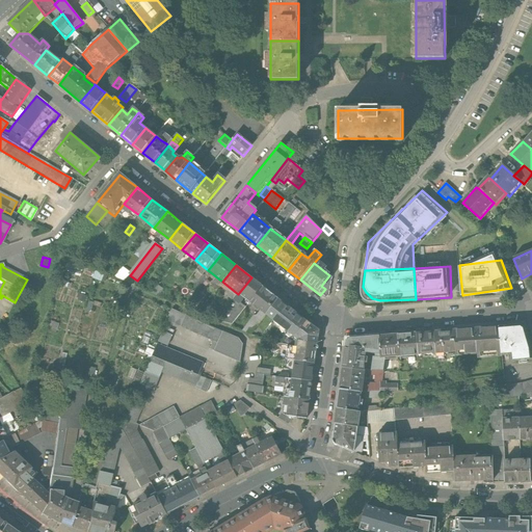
[(107,275),(96,270),(92,278),(104,284),(107,275)]
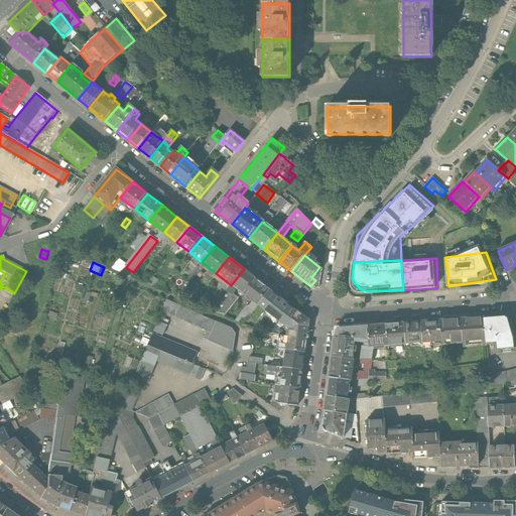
[(237,289),(242,293),(254,277),(244,269),(231,285),(227,291),(232,295),(234,293),(237,289)]
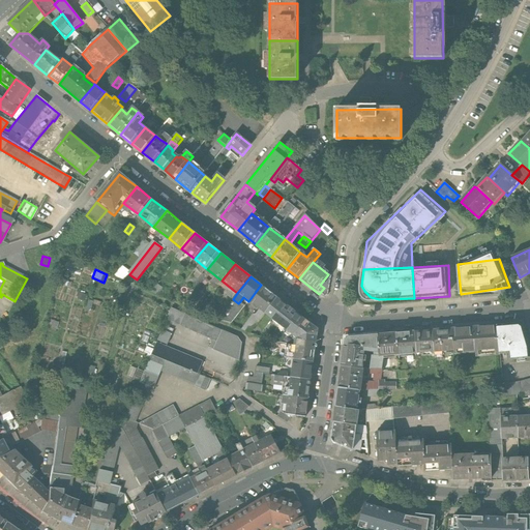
[(162,289),(156,285),(150,292),(156,295),(162,289)]
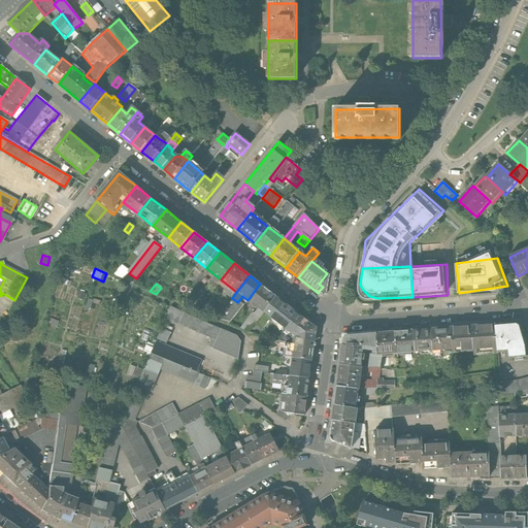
[(277,297),(260,284),(248,300),(264,314),(277,297)]
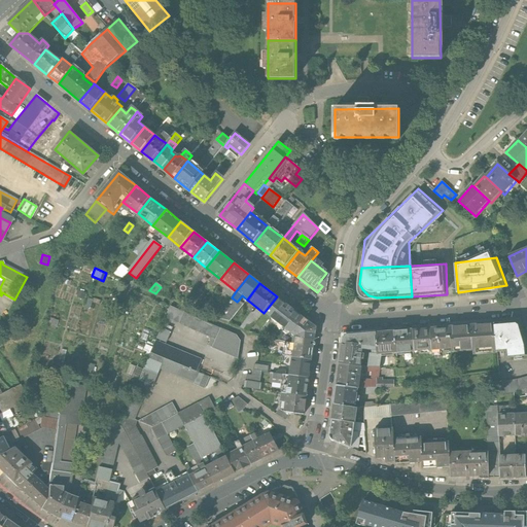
[(264,313),(291,336),(305,319),(277,296),(264,313)]
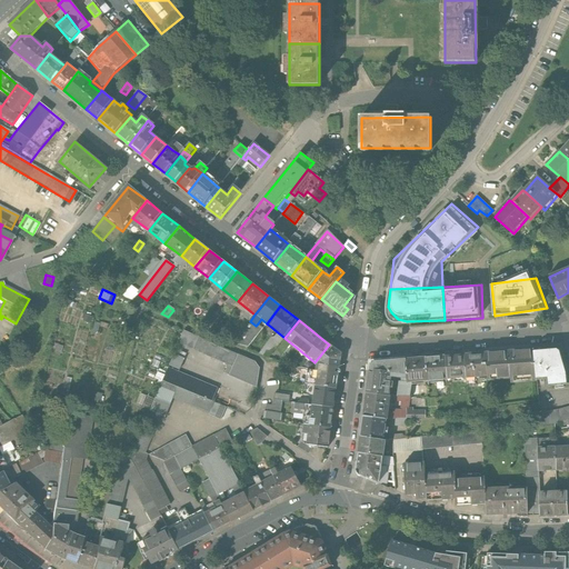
[(265,328),(258,323),(256,326),(250,321),(232,342),(248,349),(265,328)]
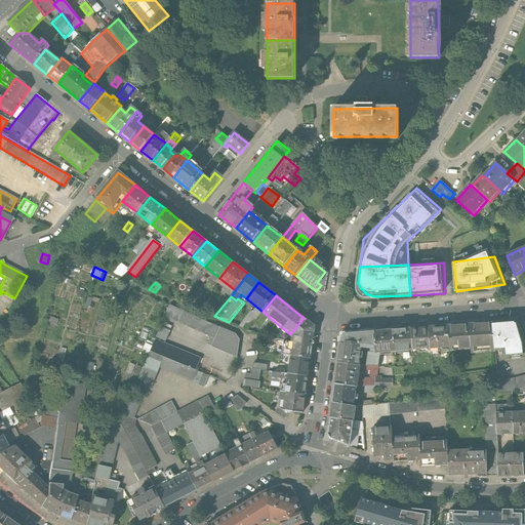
[(165,317),(215,338),(219,327),(170,306),(165,317)]
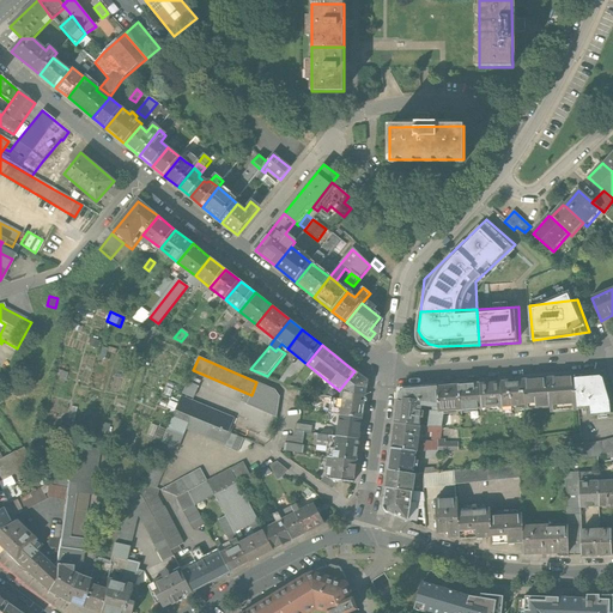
[(66,374),(58,371),(54,380),(64,382),(66,374)]
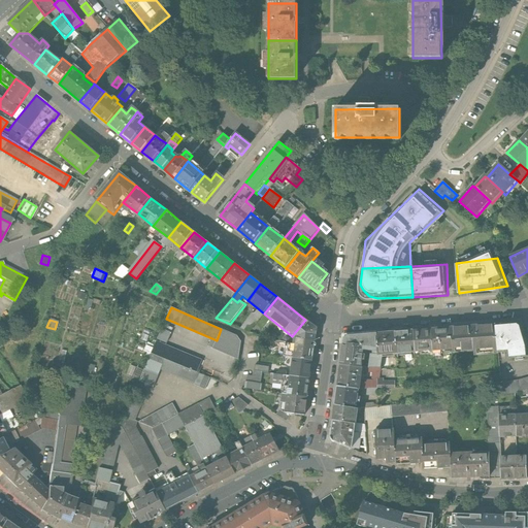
[(292,336),(298,341),(315,342),(317,331),(316,327),(305,320),(292,336)]
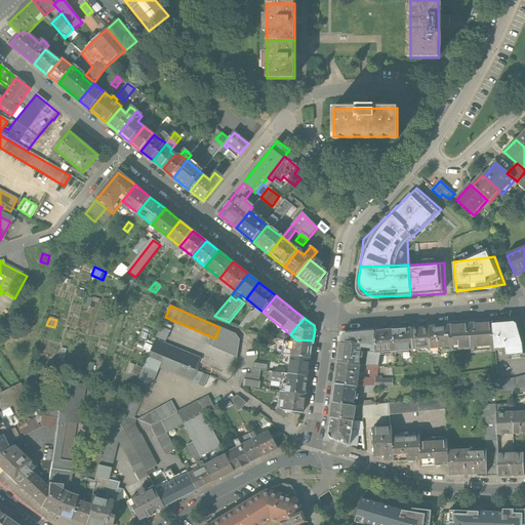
[(515,322),(492,324),(493,349),(494,353),(503,352),(505,359),(523,358),(515,322)]
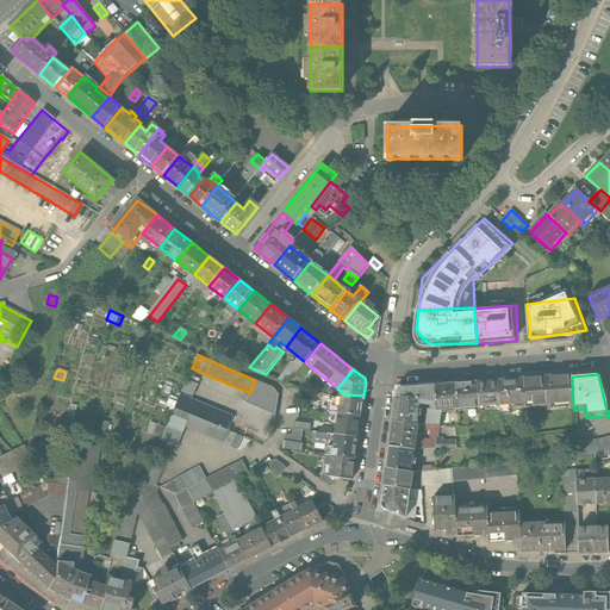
[(572,377),(545,379),(546,406),(573,405),(572,377)]
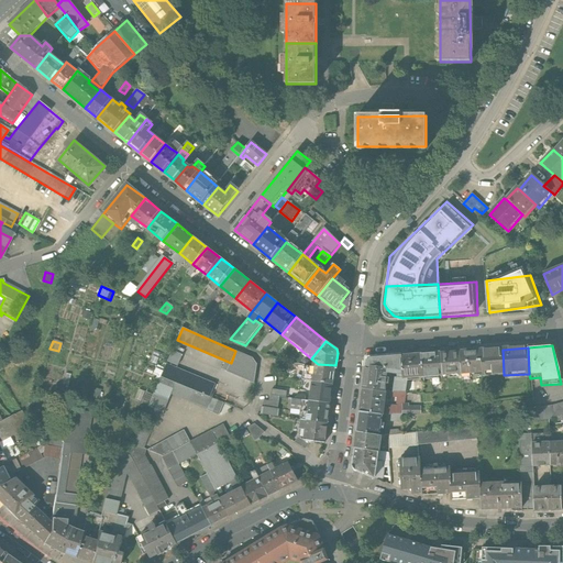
[(481,377),(504,375),(503,350),(478,351),(481,377)]
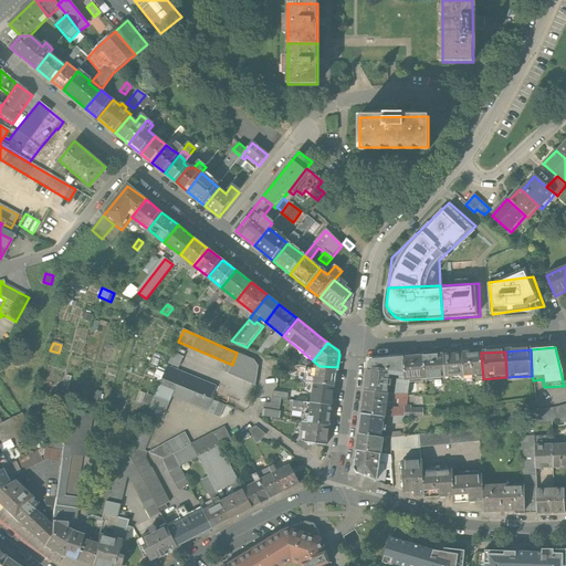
[(174,353),(169,364),(179,368),(184,357),(174,353)]
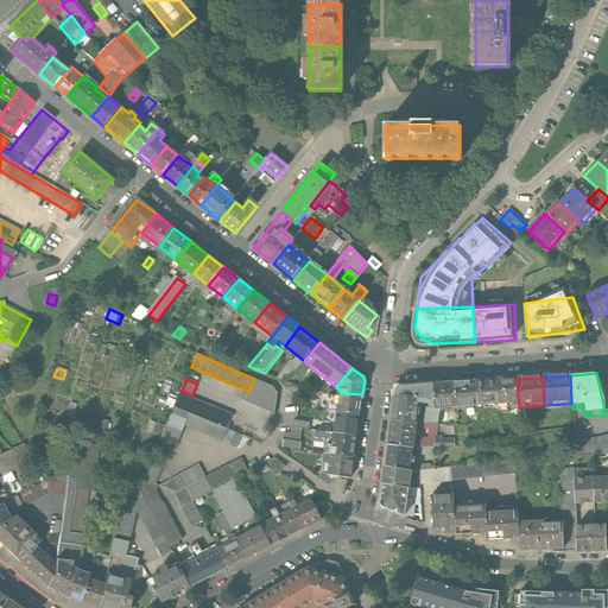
[(274,388),(254,379),(249,392),(245,401),(274,415),(278,394),(274,388)]
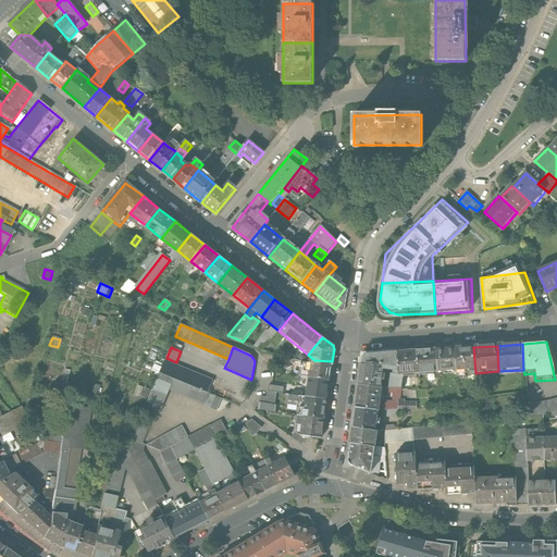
[(456,374),(475,373),(473,347),(454,348),(456,374)]
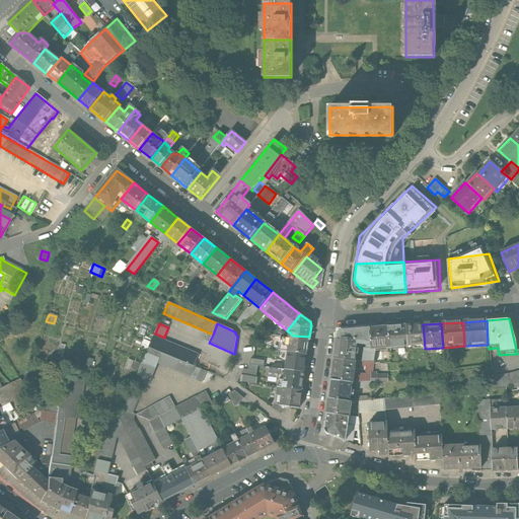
[(406,350),(425,349),(423,324),(405,325),(406,350)]
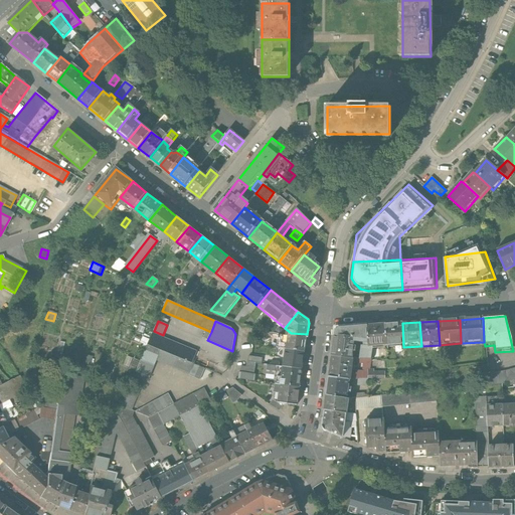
[(386,348),(403,347),(402,323),(384,325),(386,348)]
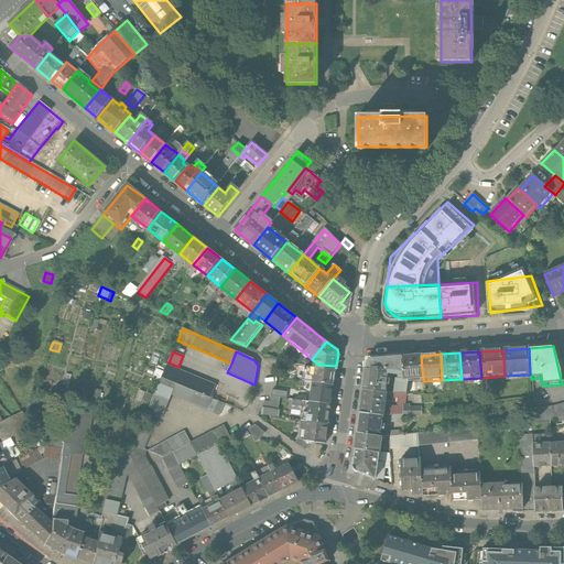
[(409,380),(423,381),(421,356),(403,357),(404,379),(409,380)]
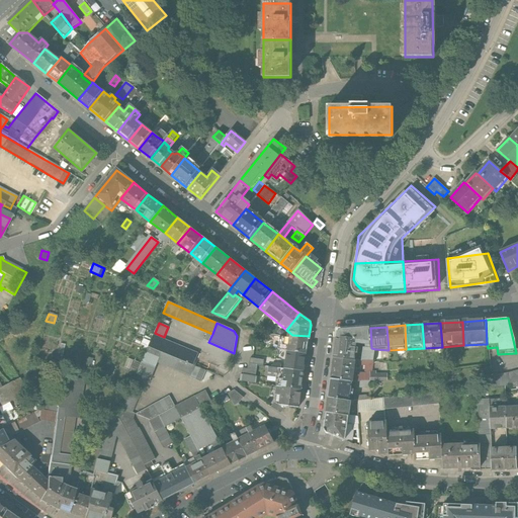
[(353,361),(356,344),(368,345),(371,348),(370,328),(357,329),(338,332),(334,359),(353,361)]
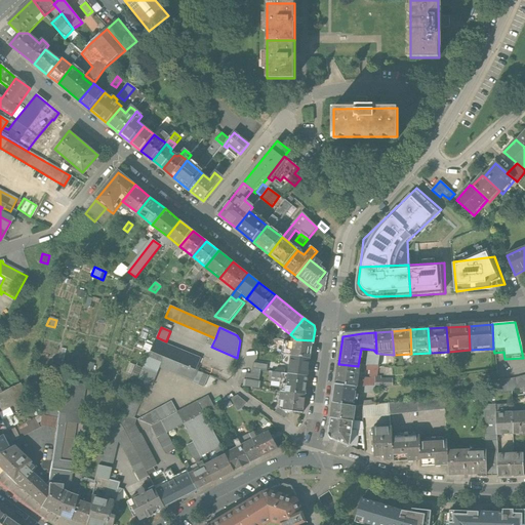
[(296,339),(292,356),(310,359),(313,340),(296,339)]
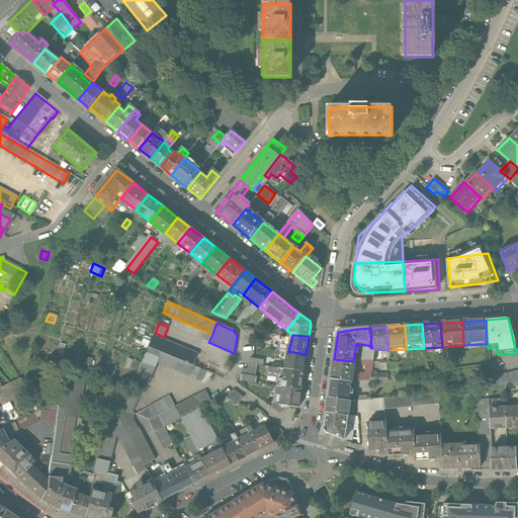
[(150,343),(148,348),(192,366),(197,354),(153,336),(150,343)]
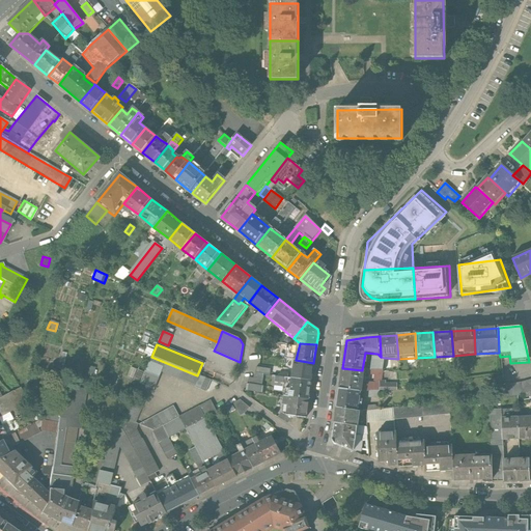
[(144,354),(151,357),(154,352),(146,348),(144,354)]
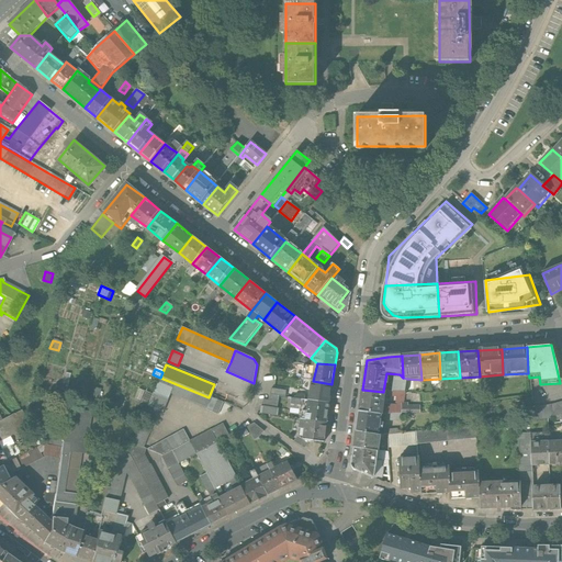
[(406,393),(407,379),(403,378),(400,374),(386,373),(383,392),(406,393)]
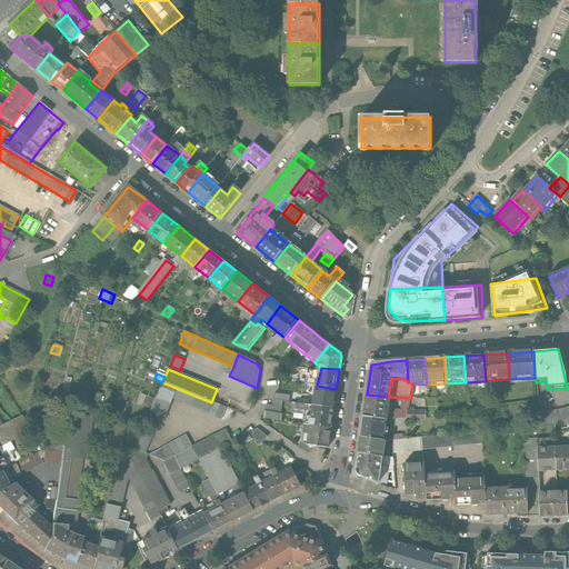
[(162,382),(156,399),(170,405),(172,399),(221,419),(226,409),(211,402),(162,382)]
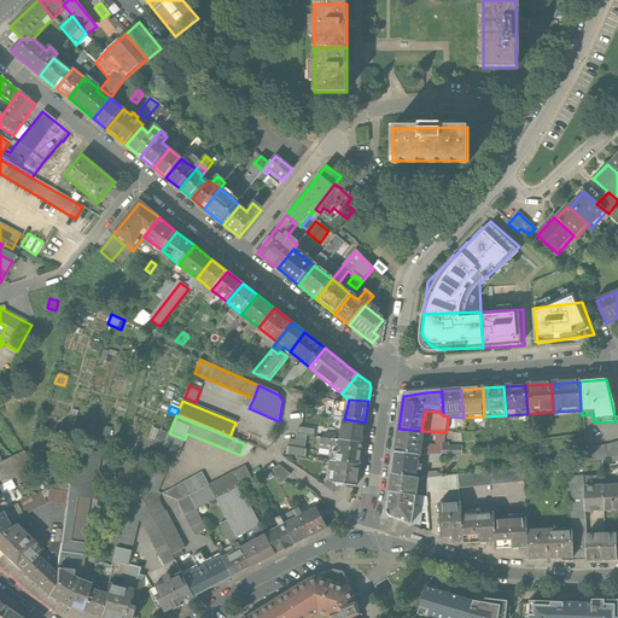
[(344,419),(340,442),(361,445),(365,423),(344,419)]
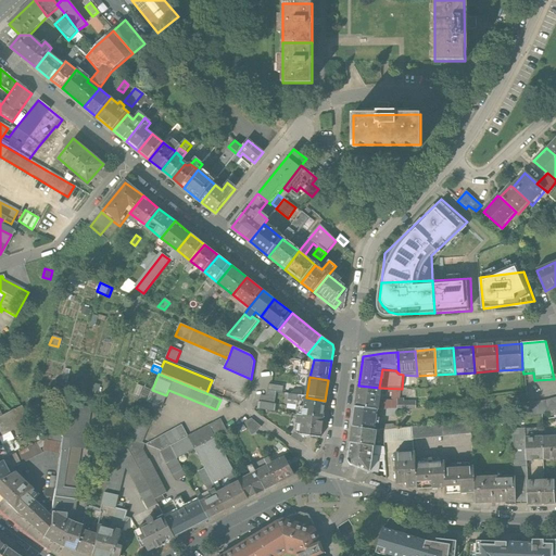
[(258,402),(274,404),(276,391),(282,392),(283,387),(269,384),(268,390),(266,390),(265,396),(260,395),(258,402)]
